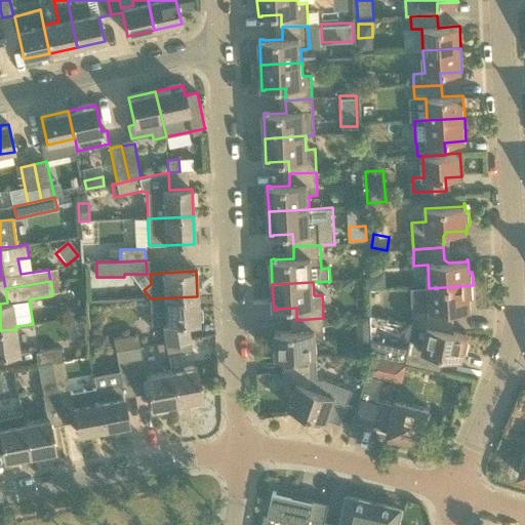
[(473,298),(473,285),(429,288),(430,311),(413,311),(413,325),(467,336),(468,333),(467,333),(466,335),(448,331),(447,314),(450,311),(470,310),(470,312),(471,312),(470,299),(473,298)]
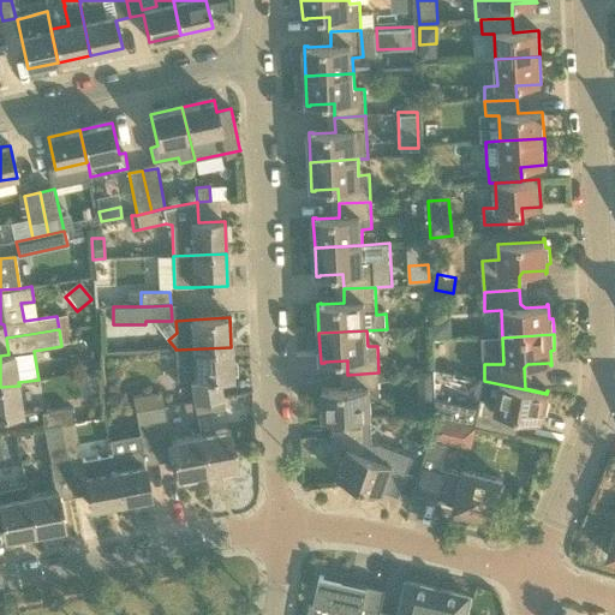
[(193,401),(222,396),(219,378),(232,378),(231,347),(175,350),(177,380),(190,380),(193,401)]
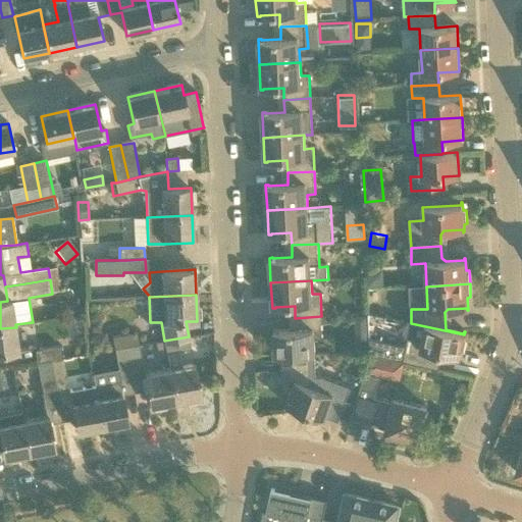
[(295,318),(296,330),(276,331),(276,330),(273,330),(274,356),(280,356),(280,355),(315,354),(314,340),(323,340),(321,316),(295,318)]
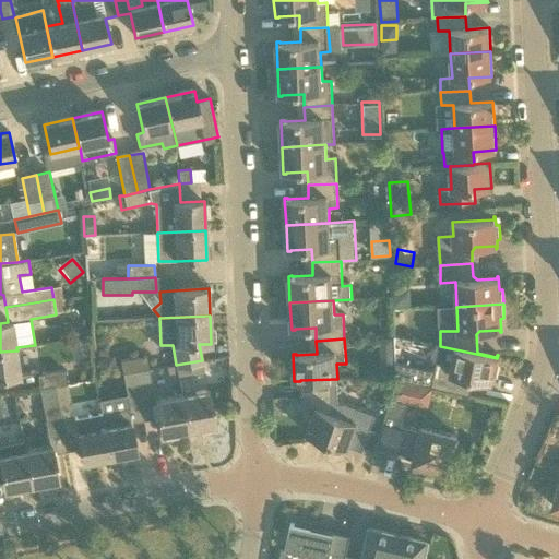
[(471,378),(474,379),(490,382),(490,384),(491,385),(494,377),(497,378),(499,364),(496,363),(497,358),(440,346),(455,349),(452,363),(438,359),(436,369),(432,385),(431,388),(464,394),(466,381),(471,378)]
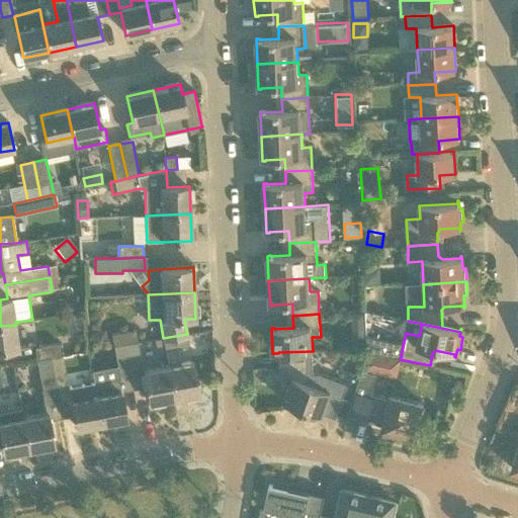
[(16,325),(0,326),(0,352),(19,350),(16,325)]
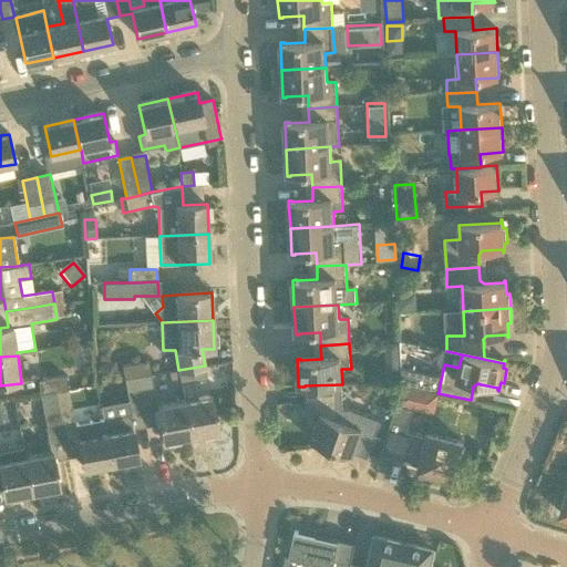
[(125,379),(137,377),(152,374),(150,362),(123,367),(125,379)]
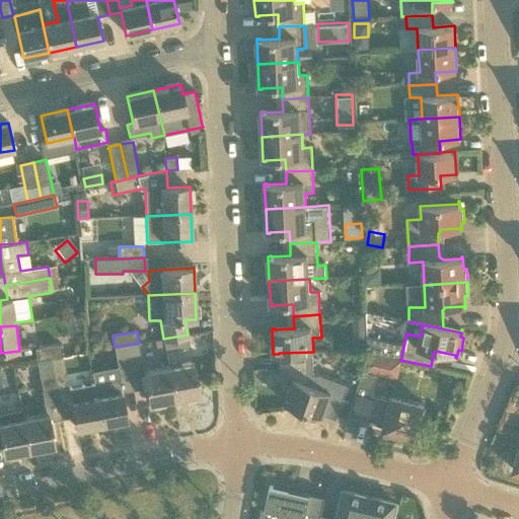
[(188,335),(163,339),(166,351),(190,347),(188,335)]
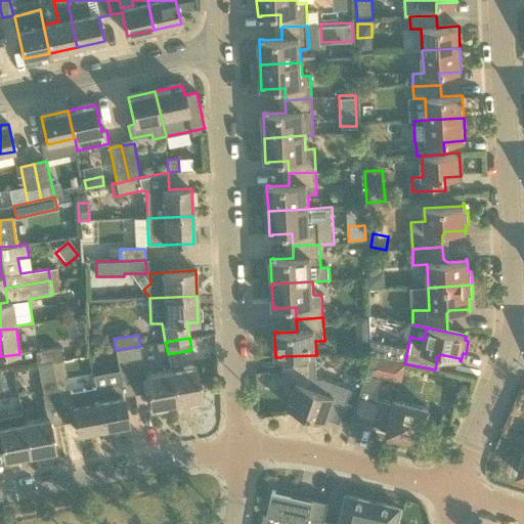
[(373,355),(380,356),(384,341),(372,338),(373,355)]
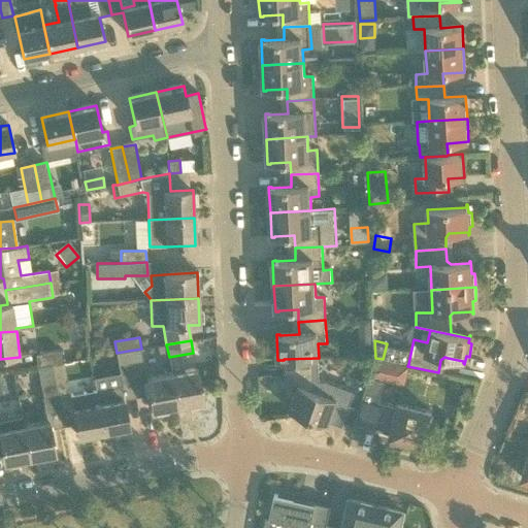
[(133,376),(146,373),(141,349),(128,351),(133,376)]
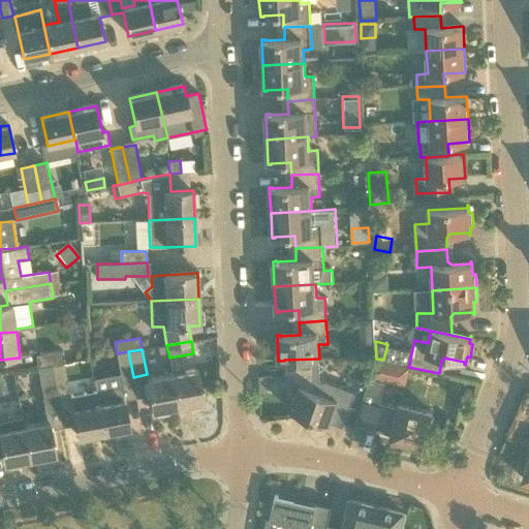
[(121,379),(133,377),(128,351),(117,353),(121,379)]
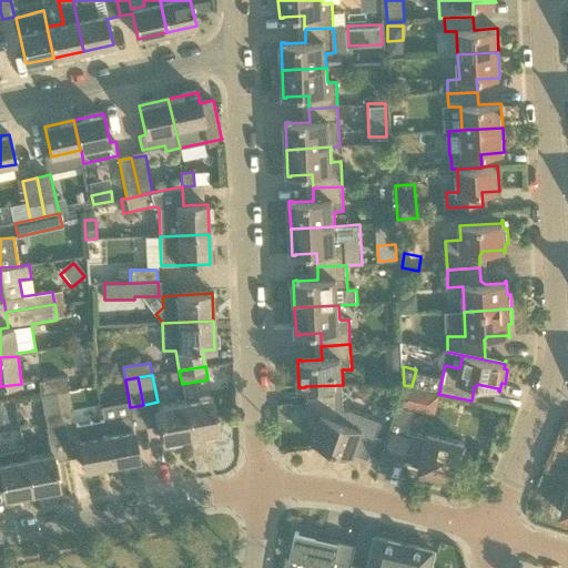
[(54,392),(68,389),(66,378),(39,383),(41,395),(54,392)]
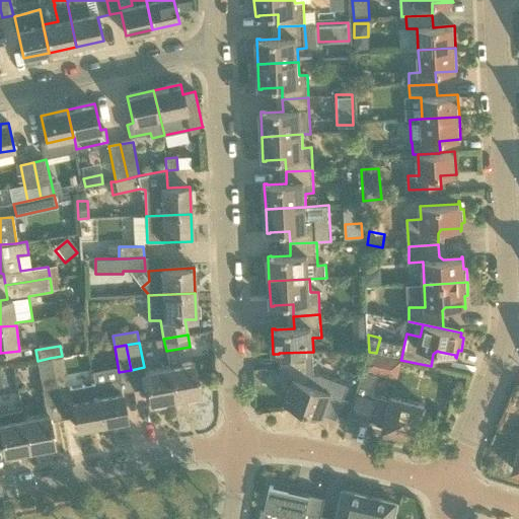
[(279,353),(279,354),(281,389),(289,392),(285,403),(322,418),(324,414),(337,419),(338,415),(344,399),(349,386),(320,375),(314,375),(313,352),(279,353)]
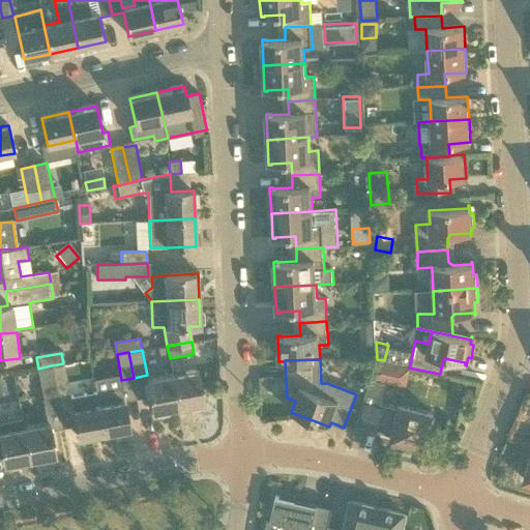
[(383,381),(387,362),(376,360),(372,378),(383,381)]
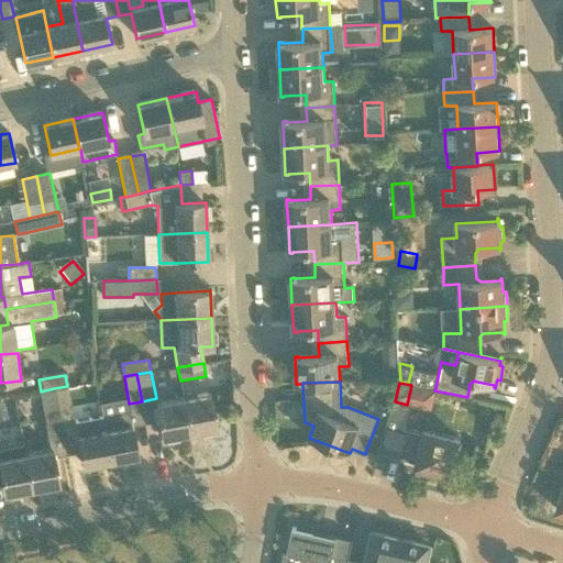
[(102,417),(76,421),(69,387),(67,387),(67,386),(54,388),(63,434),(77,431),(85,466),(111,461),(102,417)]
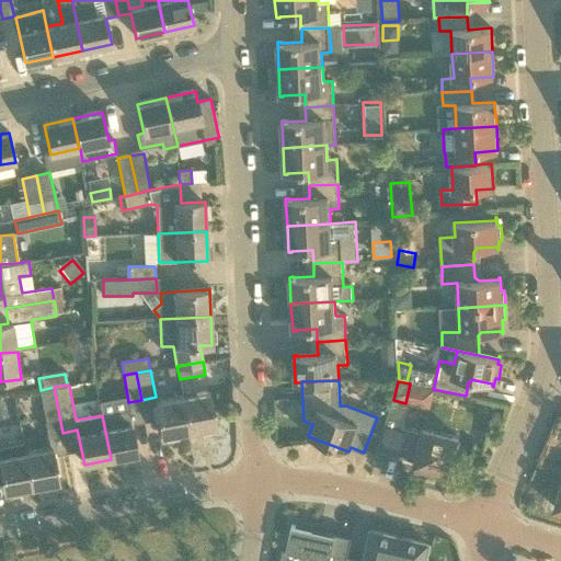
[(48,435),(63,433),(54,387),(41,390),(48,435)]
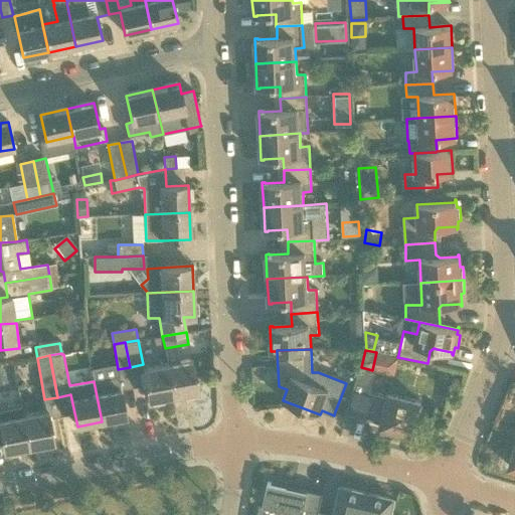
[(168,364),(173,396),(198,391),(193,360),(168,364)]
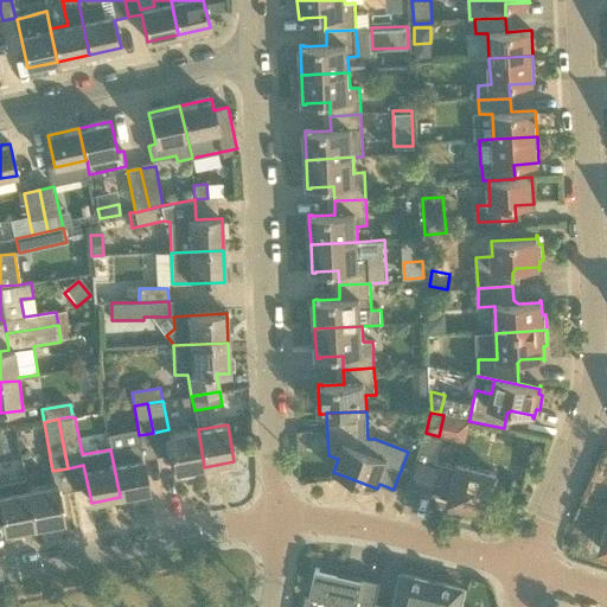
[(176,472),(204,467),(198,429),(168,435),(176,472)]
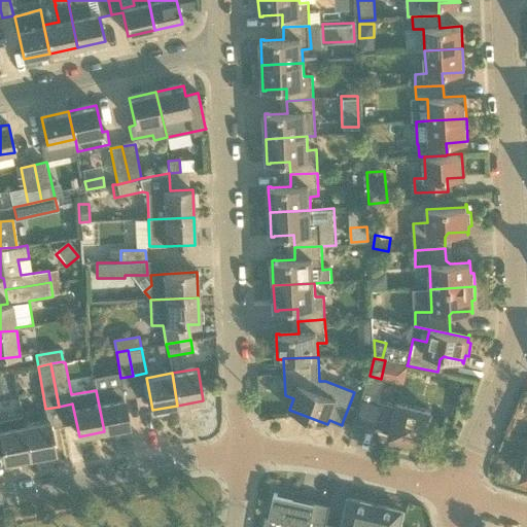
[(367,380),(363,392),(378,396),(381,384),(367,380)]
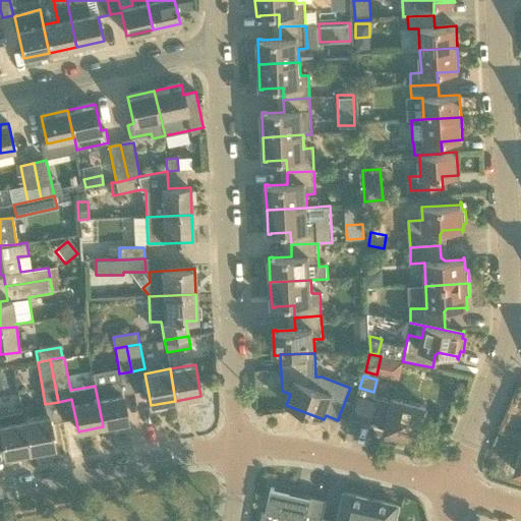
[(95,386),(103,426),(128,422),(120,381),(95,386)]
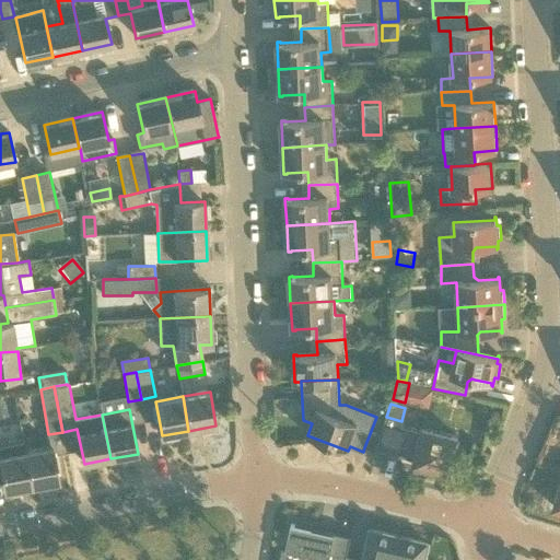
[(375,451),(387,453),(395,424),(384,422),(381,433),(375,451)]
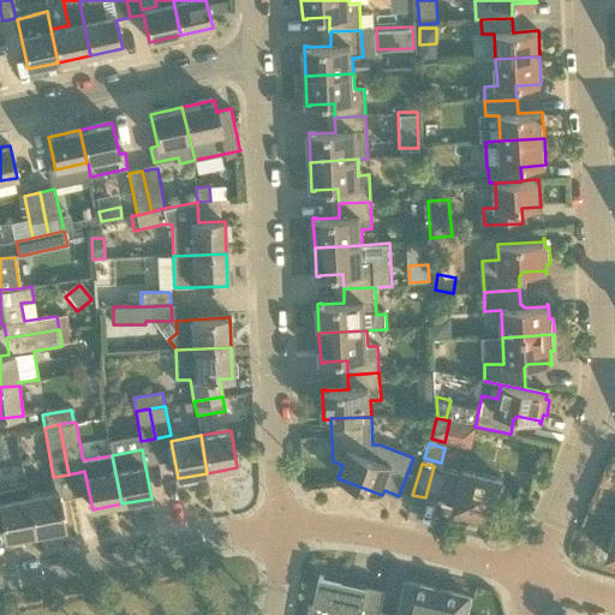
[(464,475),(434,466),(425,497),(455,506),(454,509),(471,513),(473,517),(477,519),(481,519),(485,519),(489,519),(493,519),(502,481),(464,471),(464,475)]
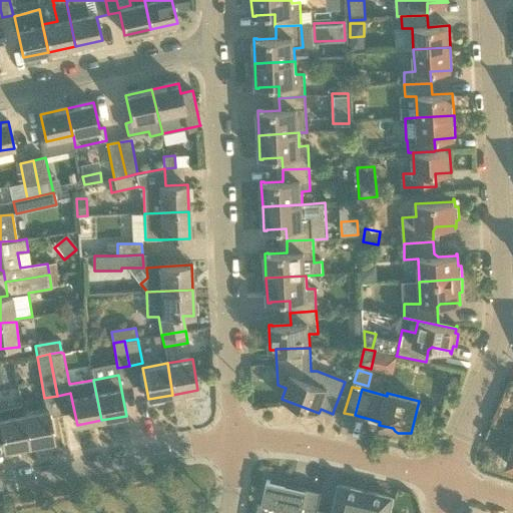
[(344,413),(349,397),(340,395),(334,410),(344,413)]
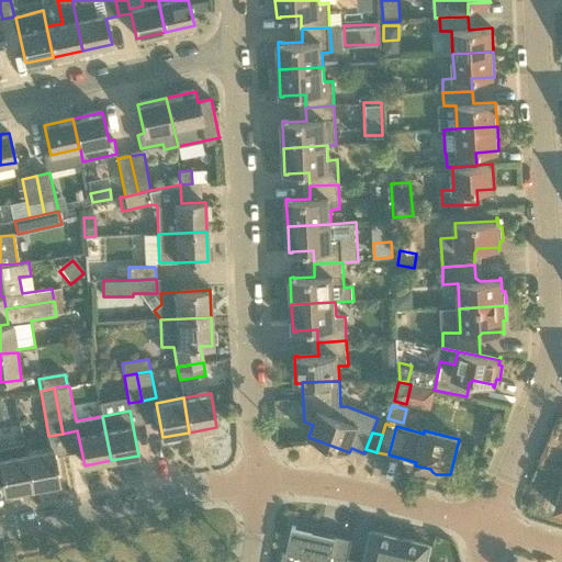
[(11,457),(0,458),(0,484),(3,484),(6,493),(31,489),(25,454),(23,441),(9,445),(11,457)]
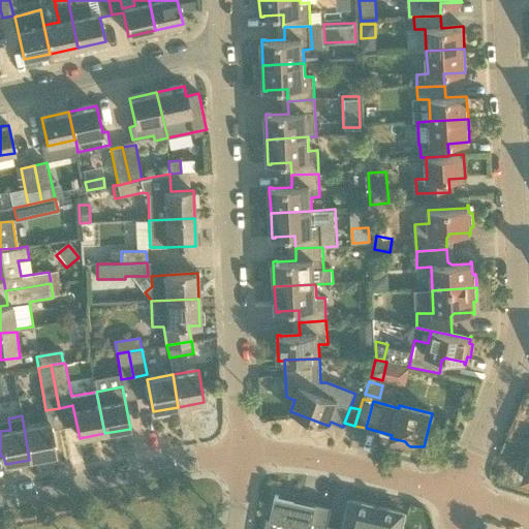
[(24,428),(29,460),(56,455),(50,423),(24,428)]
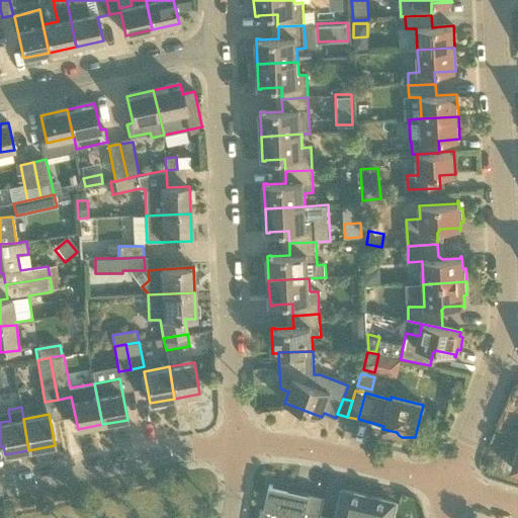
[(320,517),(325,498),(288,490),(288,494),(272,491),(272,489),(269,488),(264,509),(261,509),(258,517),(283,517),(284,515),(296,517),(320,517)]
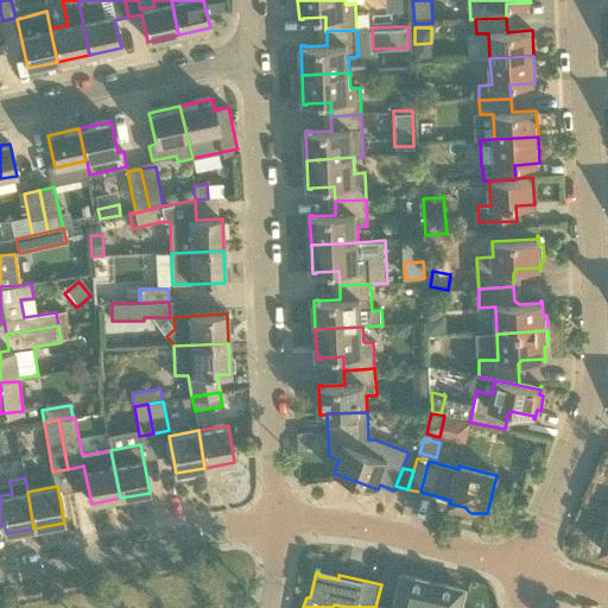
[(460,607),(464,589),(403,576),(394,607),(460,607)]
